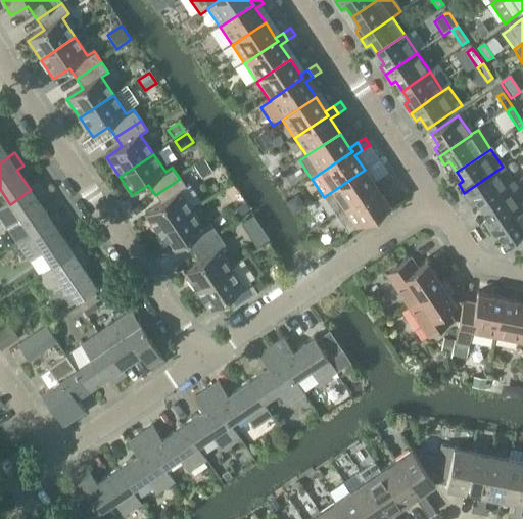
[(203,163),(193,170),(201,183),(211,176),(203,163)]
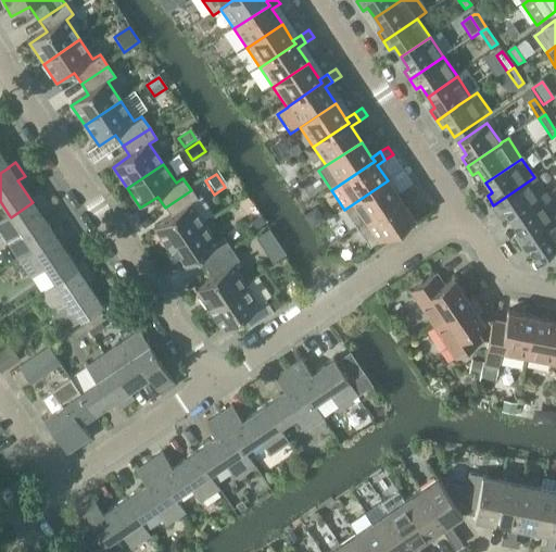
[(512,222),(547,197),(534,177),(493,205),(498,213),(504,210),(512,222)]
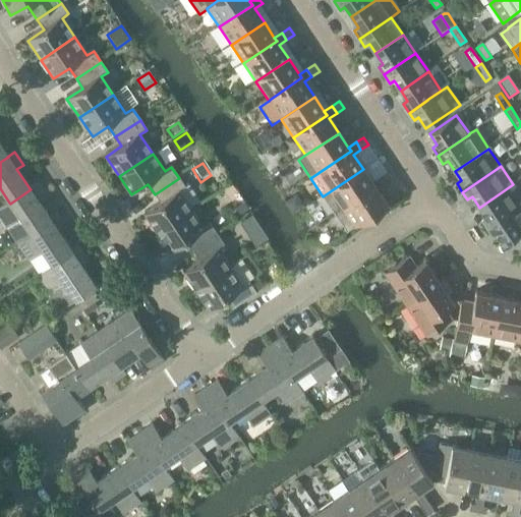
[(323,196),(335,215),(375,188),(372,184),(363,169),(323,196)]
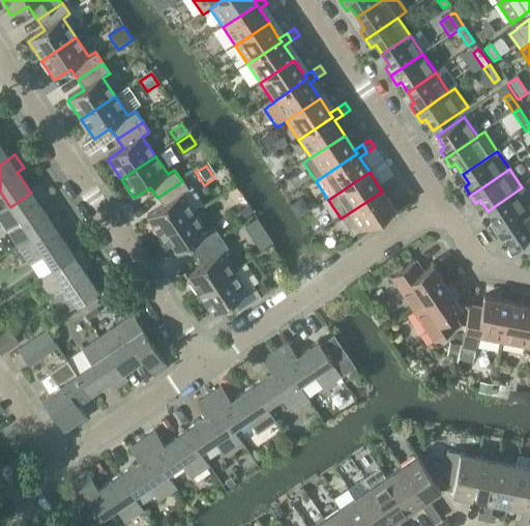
[(387,181),(392,188),(400,184),(394,177),(387,181)]
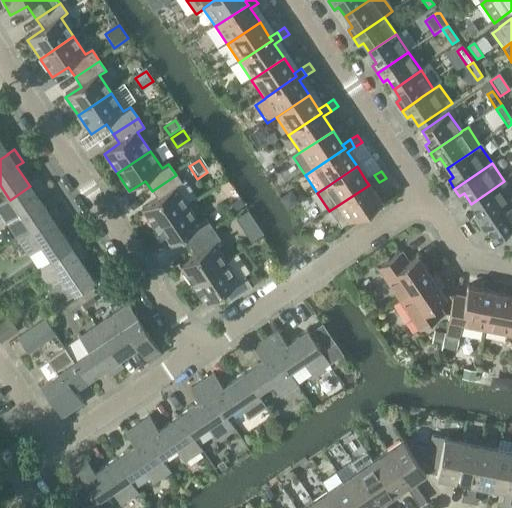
[(155,230),(188,207),(176,189),(182,185),(176,175),(152,191),(158,200),(142,211),(155,230)]
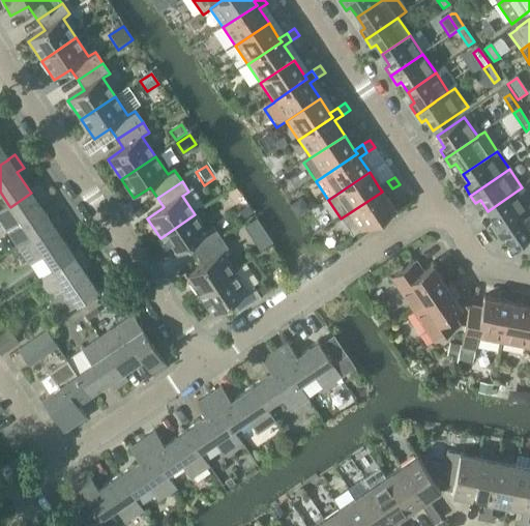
[(392,188),(387,181),(379,187),(382,192),(341,218),(353,238),(360,233),(394,210),(384,195),(392,188)]
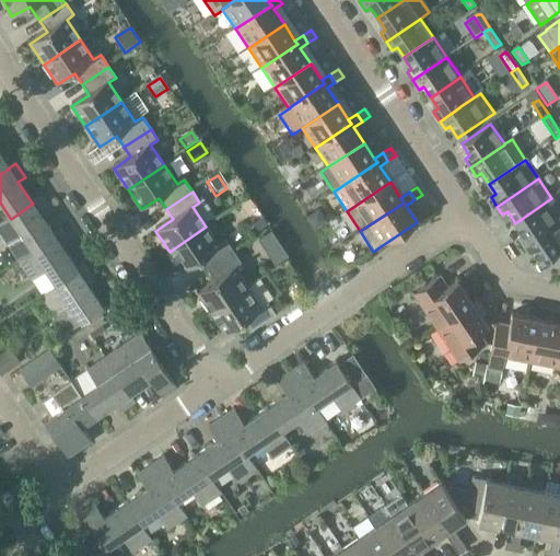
[(0,235),(8,247),(18,263),(33,252),(34,253),(55,238),(42,217),(48,212),(39,198),(32,203),(33,204),(11,219),(10,218),(0,223),(0,235)]
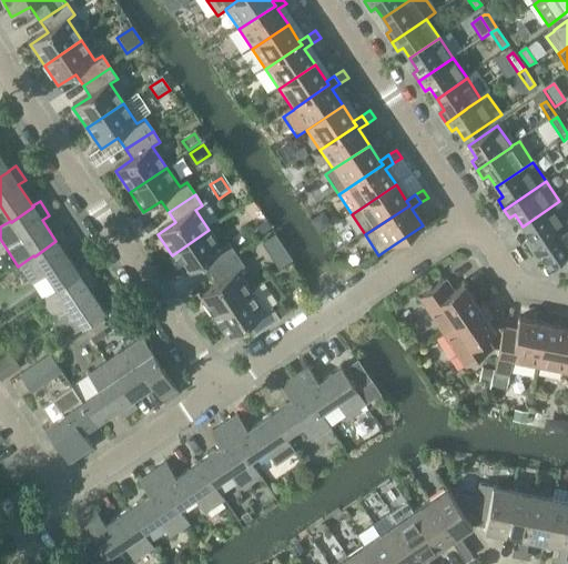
[(530,249),(567,223),(567,213),(559,201),(523,227),(529,237),(525,240),(530,249)]
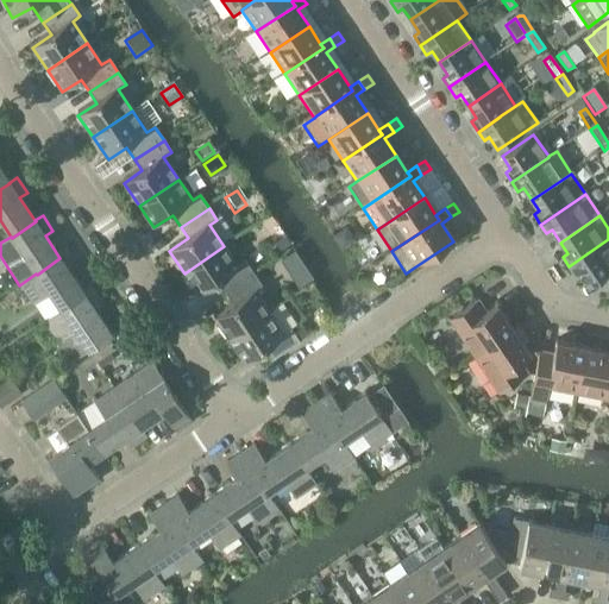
[(292,247),(286,238),(275,245),(281,253),(292,247)]
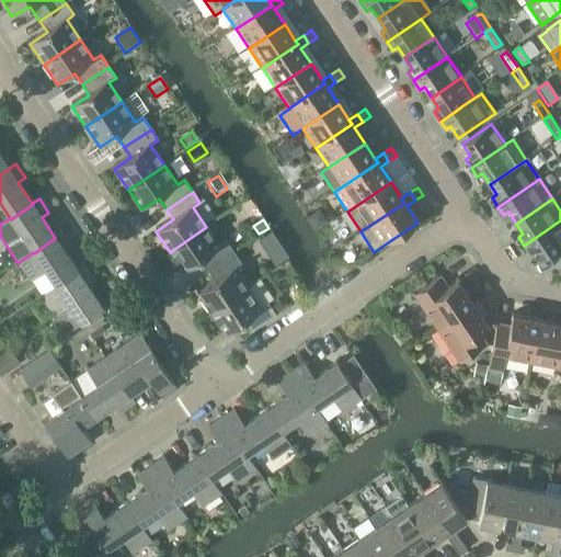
[(560,220),(524,246),(529,254),(535,251),(542,263),(560,250),(560,220)]
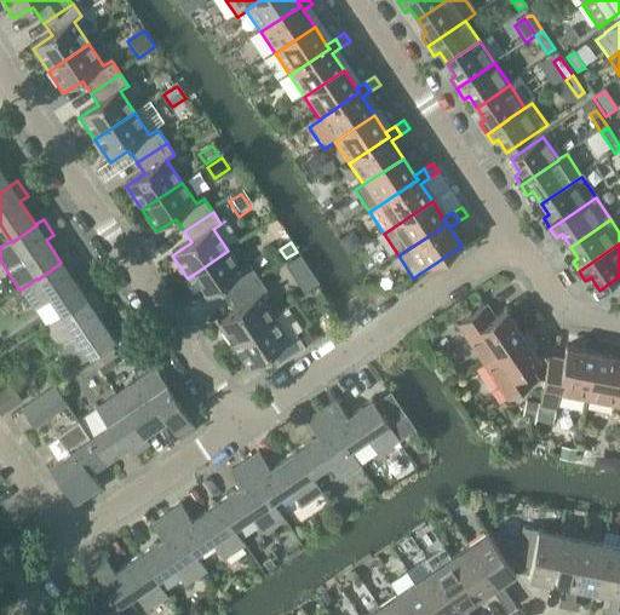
[(230,300),(259,281),(251,268),(242,272),(228,251),(188,279),(202,300),(222,288),(230,300)]
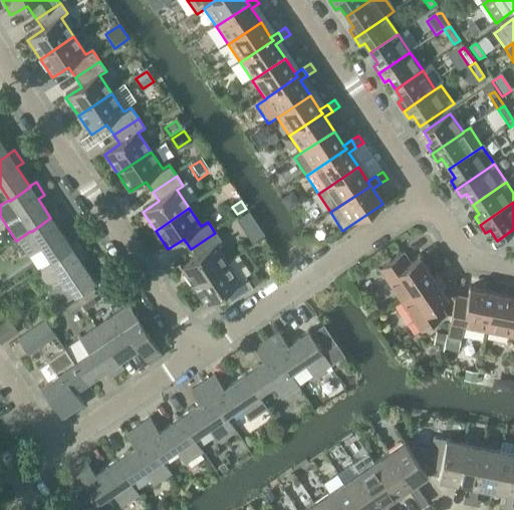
[(57,214),(50,218),(31,232),(30,231),(16,241),(28,259),(42,249),(52,263),(53,264),(73,251),(72,250),(59,231),(66,227),(57,214)]
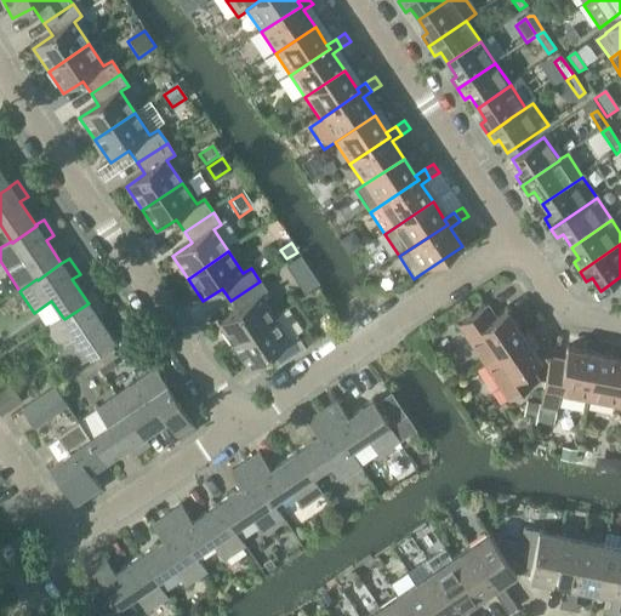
[(234,348),(274,320),(260,298),(268,294),(260,281),(231,301),(238,312),(218,325),(234,348)]
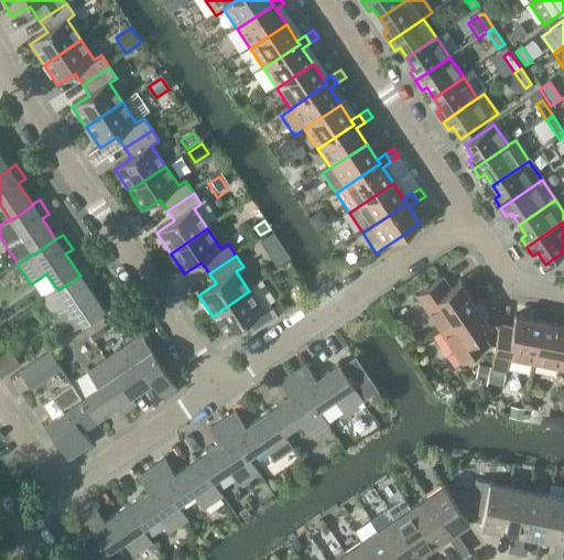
[(86,270),(79,275),(80,276),(58,290),(57,289),(42,300),(66,336),(104,312),(88,289),(96,284),(86,270)]
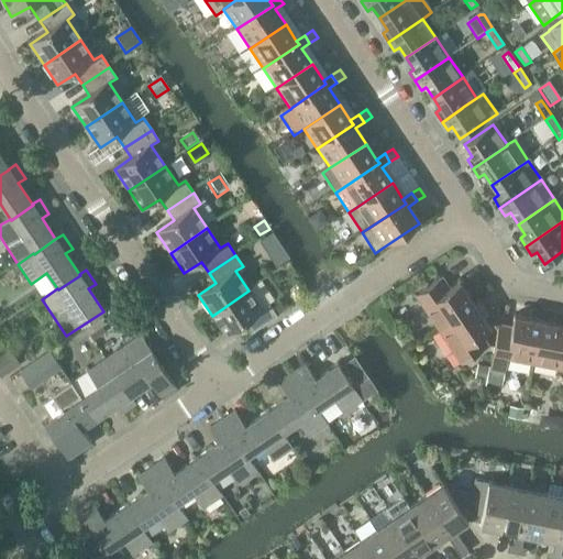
[(439,331),(475,307),(460,284),(450,291),(442,280),(416,297),(439,331)]
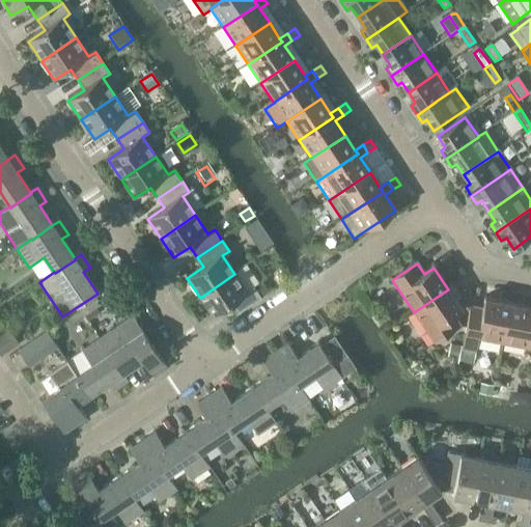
[(234,274),(200,298),(214,316),(230,306),(236,316),(261,300),(254,288),(248,293),(234,274)]
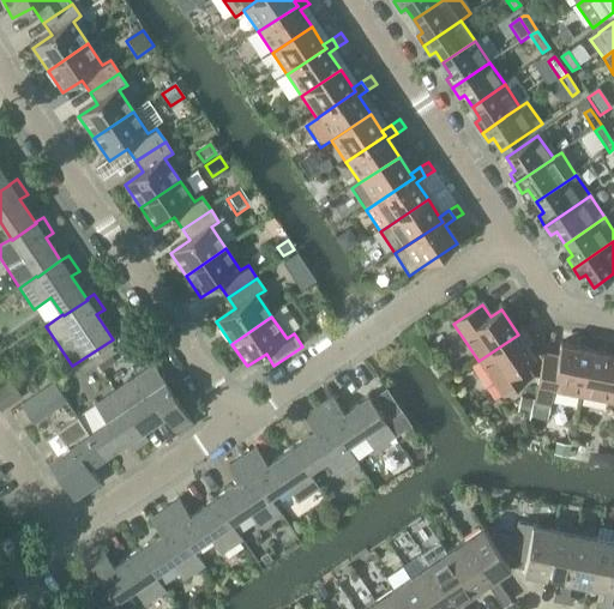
[(518,335),(479,361),(503,398),(533,379),(524,367),(535,359),(518,335)]
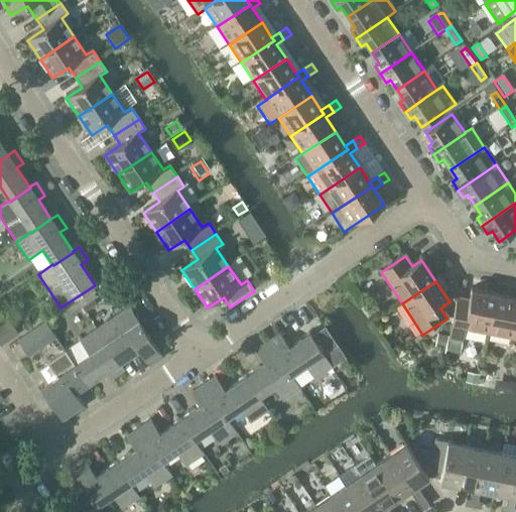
[(490,336),(498,295),(472,290),(470,301),(458,299),(449,342),(462,344),(464,331),(490,336)]
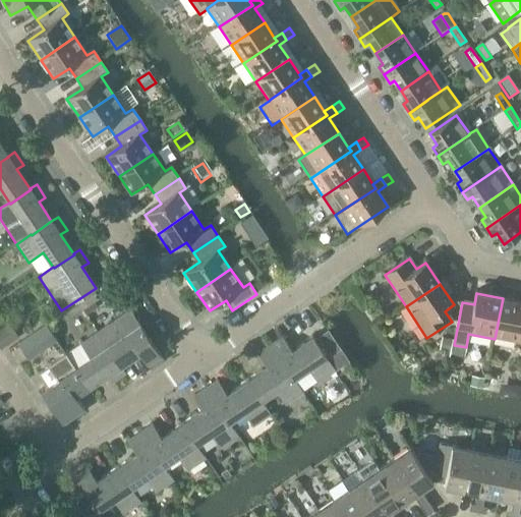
[(79,304),(83,311),(100,300),(96,294),(79,304)]
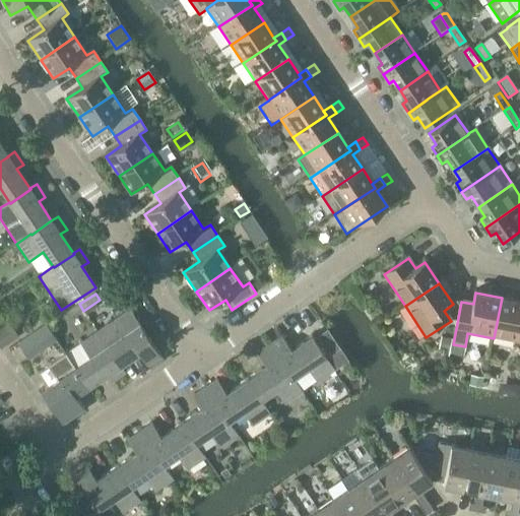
[(519,301),(502,298),(494,338),(519,342),(519,301)]
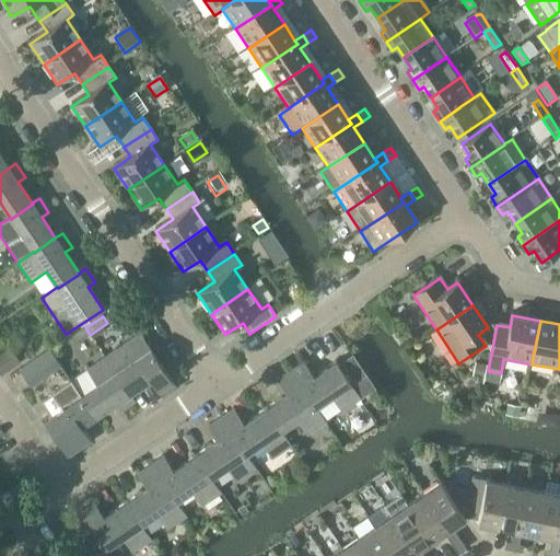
[(90,335),(85,327),(66,340),(71,348),(90,335)]
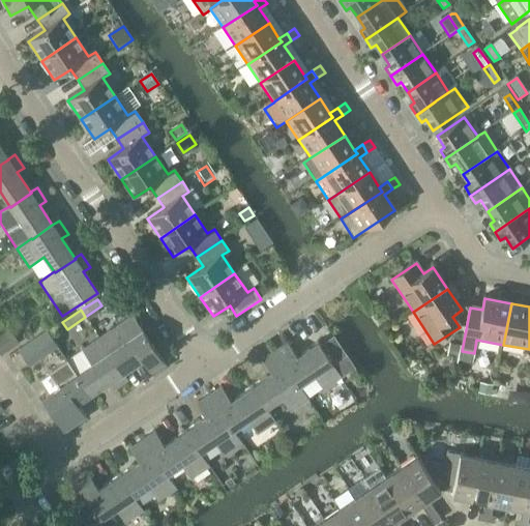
[(134,317),(115,329),(100,340),(110,354),(109,354),(122,375),(123,375),(143,361),(148,369),(160,359),(156,352),(134,317)]
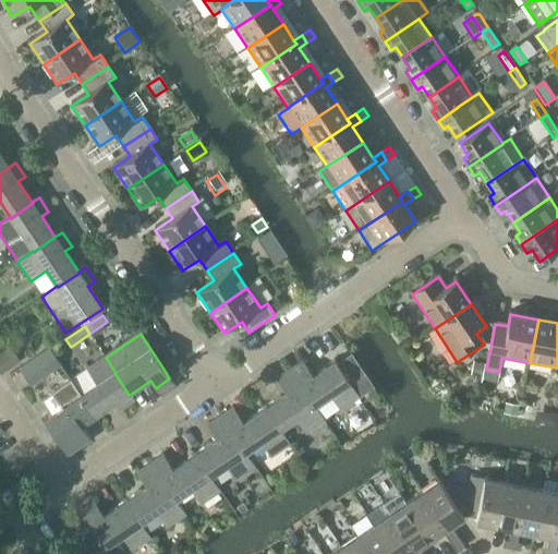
[(11,350),(0,357),(0,374),(1,376),(20,364),(11,350)]
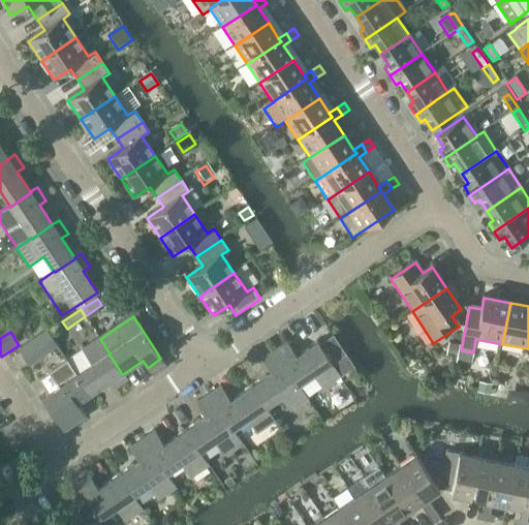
[(28,345),(19,351),(29,369),(58,348),(47,333),(28,345)]
